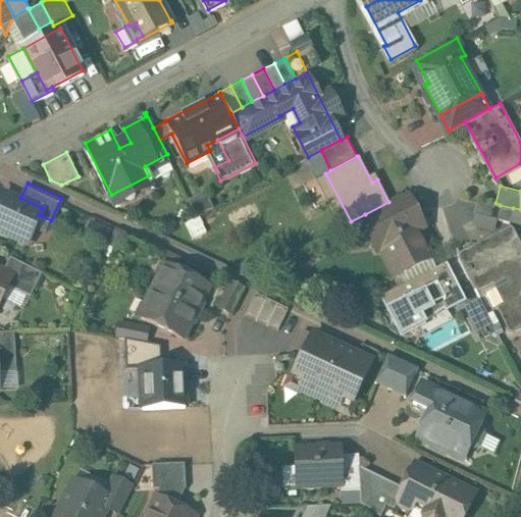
[(20,198),(3,191),(0,196),(0,227),(27,241),(39,215),(42,208),(20,198)]
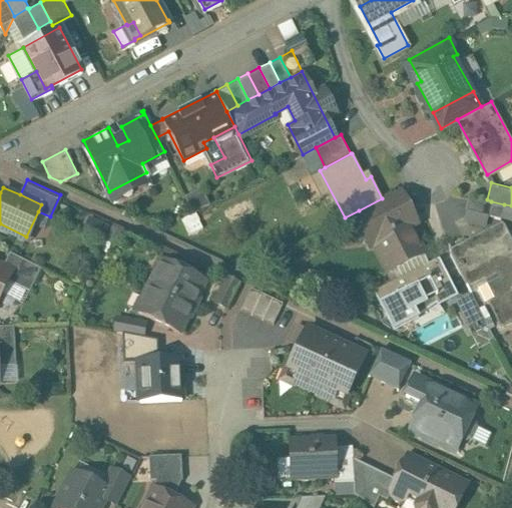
[(382,198),(359,210),(368,228),(372,226),(393,267),(424,250),(395,192),(382,198)]
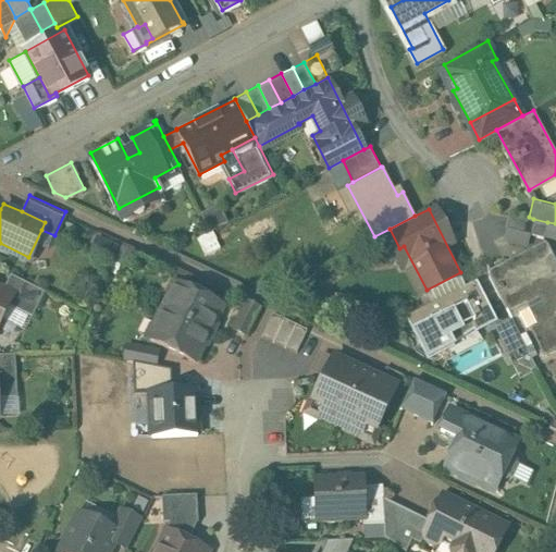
[(529,217),(509,212),(506,224),(531,231),(533,219),(529,217)]
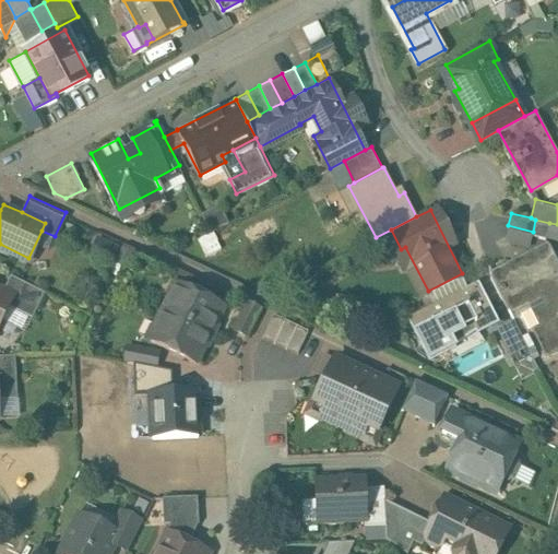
[(549,223),(535,220),(533,232),(546,235),(549,223)]
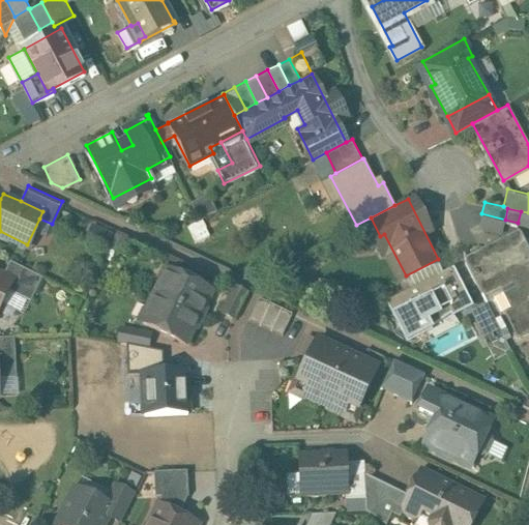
[(493,246),(468,259),(467,257),(465,258),(482,291),(513,274),(528,266),(528,244),(521,230),(492,244),(493,246)]
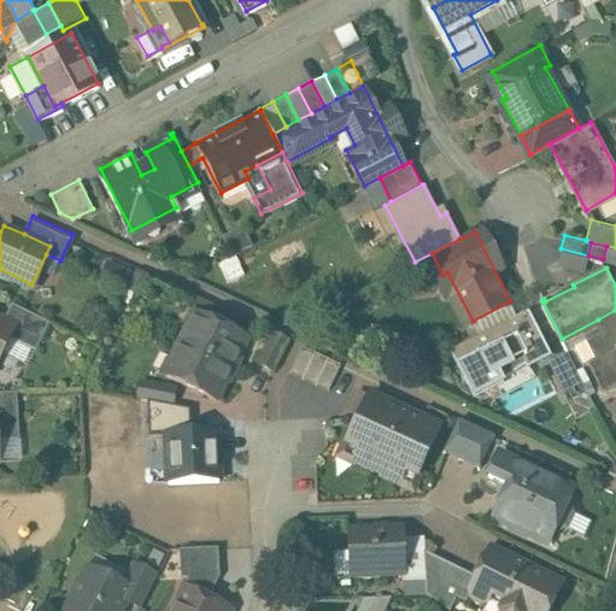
[(50,319),(12,301),(4,319),(13,324),(10,333),(36,346),(50,319)]
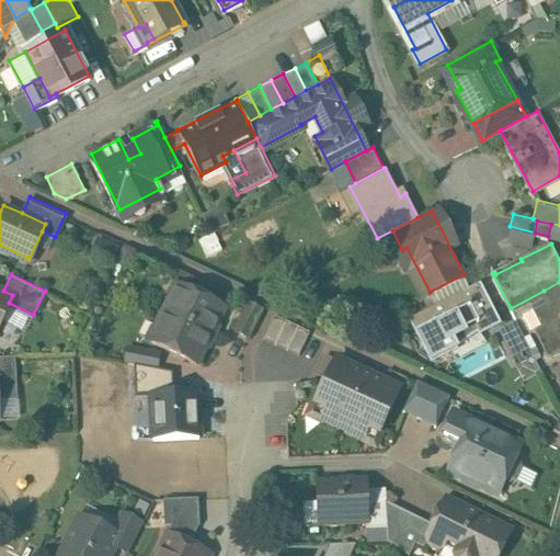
[(480,280),(411,315),(432,355),(454,344),(448,335),(477,320),(480,327),(500,317),(480,280)]
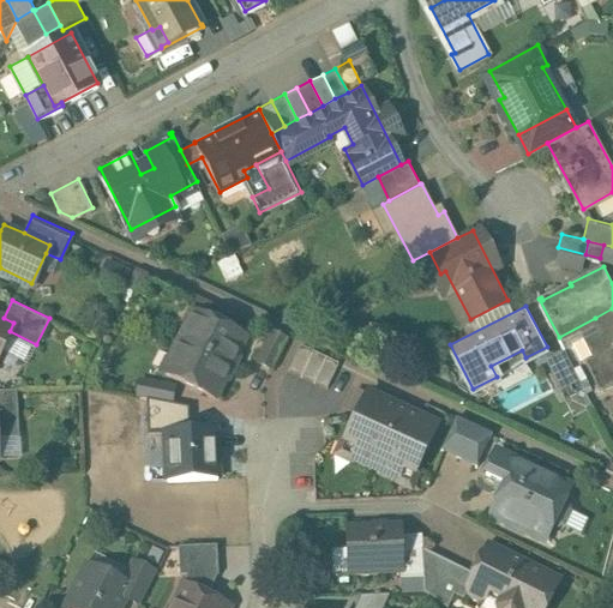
[(612,308),(595,318),(604,335),(588,342),(595,355),(587,359),(600,386),(612,380),(612,308)]
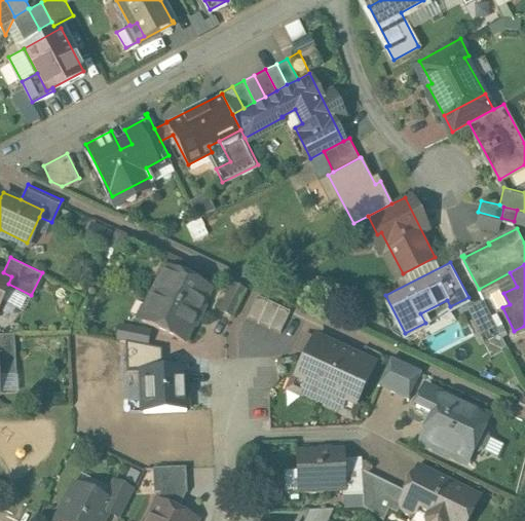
[(211,287),(171,267),(164,280),(160,277),(153,291),(196,311),(200,302),(202,303),(211,287)]
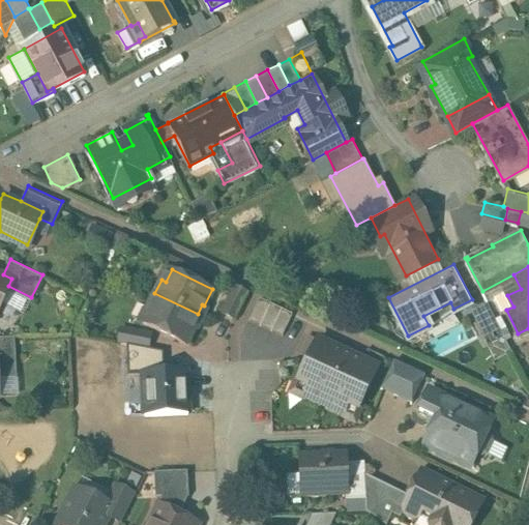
[(0,302),(8,286),(11,279),(3,274),(0,272),(0,302)]
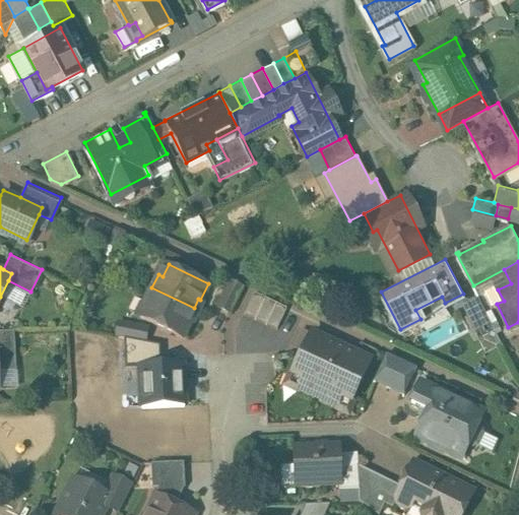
[(231,277),(217,303),(231,309),(244,283),(231,277)]
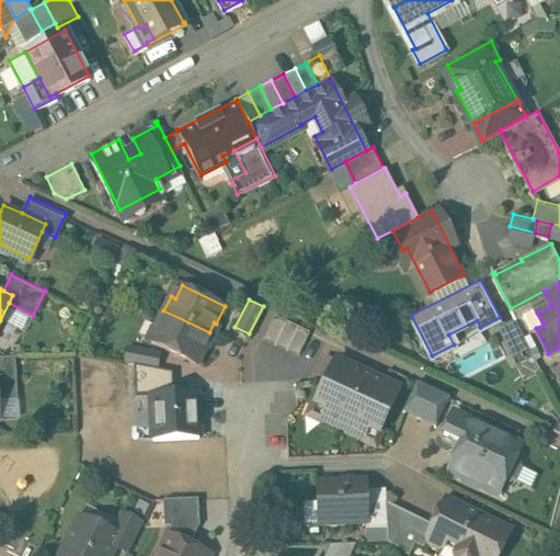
[(209,332),(163,310),(157,325),(161,327),(155,340),(197,361),(206,343),(204,342),(209,332)]
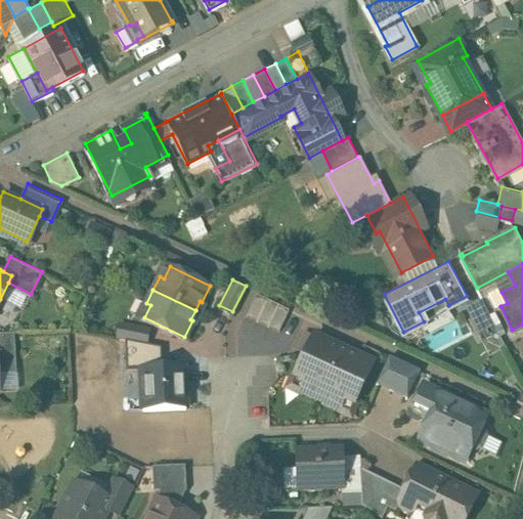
[(290,306),(257,291),(247,312),(279,328),(290,306)]
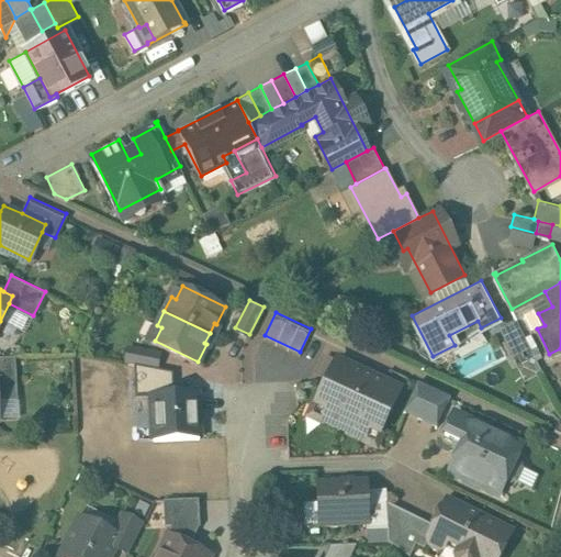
[(516,318),(500,326),(514,355),(530,346),(516,318)]
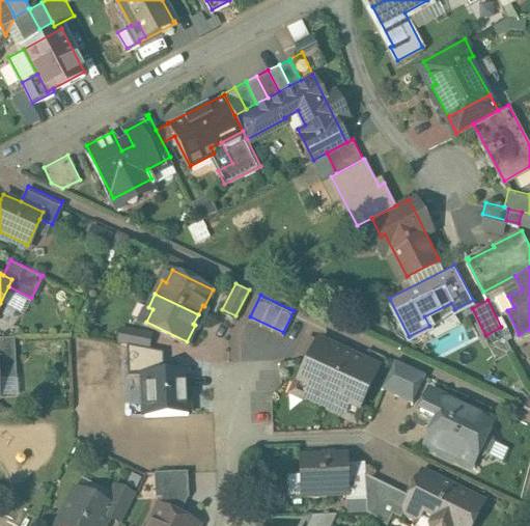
[(119,341),(127,342),(147,347),(150,332),(122,327),(119,341)]
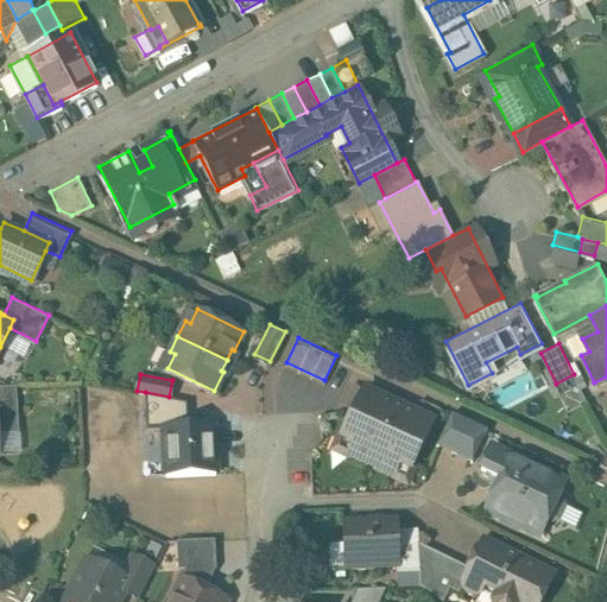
[(17,382),(0,382),(0,412),(18,412),(17,382)]
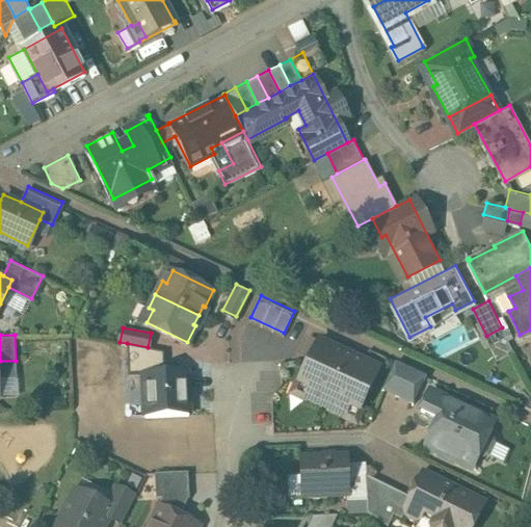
[(379,364),(319,337),(299,379),(309,384),(304,394),(345,413),(350,403),(360,407),(379,364)]
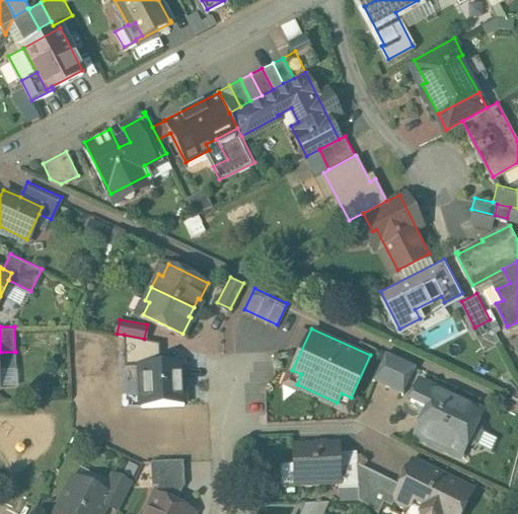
[(144,339),(124,335),(126,365),(140,364),(140,363),(161,362),(160,342),(144,339)]
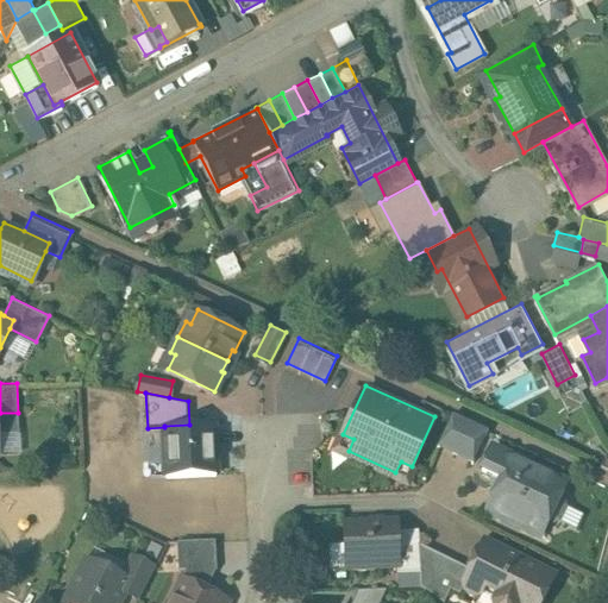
[(488,427),(453,410),(438,444),(439,445),(440,443),(472,457),(471,459),(472,460),(475,456),(474,456),(484,431),(487,432),(488,427)]
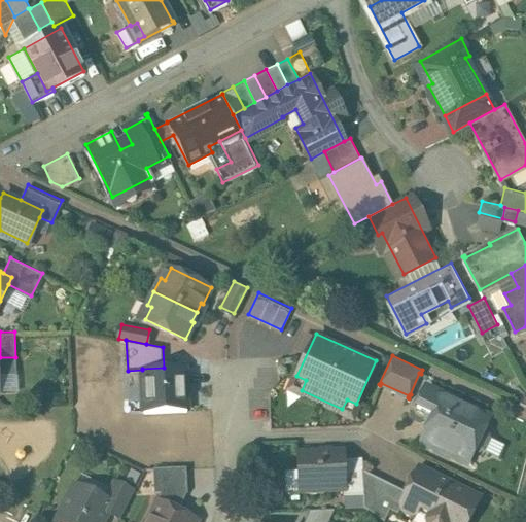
[(142,369),(142,370),(144,410),(187,408),(185,367),(164,368),(142,369)]
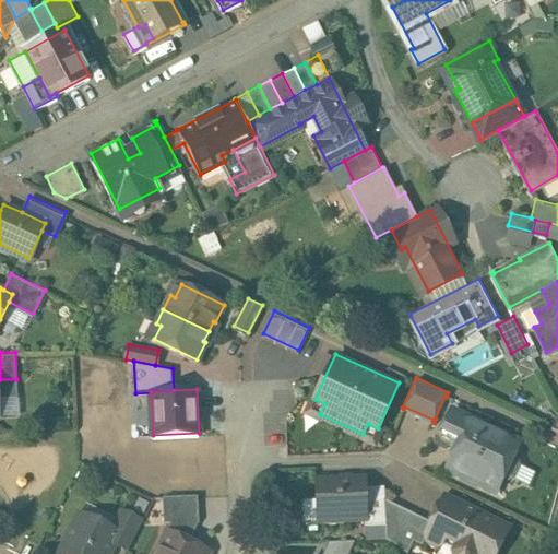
[(519,439),(452,409),(442,428),(461,437),(448,467),(461,473),(461,475),(473,481),(474,480),(496,490),(501,479),(512,474),(518,462),(514,450),(519,439)]
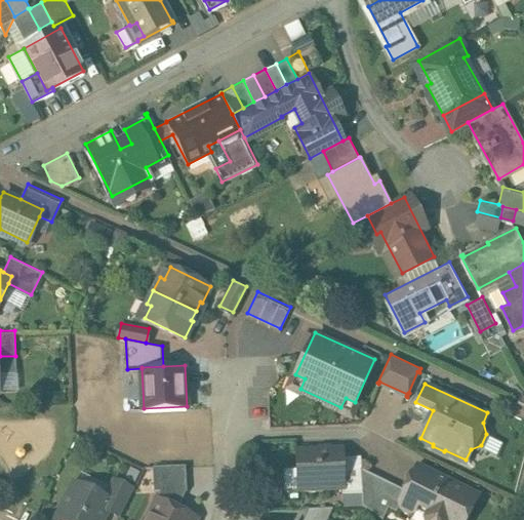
[(343,446),(297,448),(299,487),(343,486),(344,486),(343,455),(343,446)]
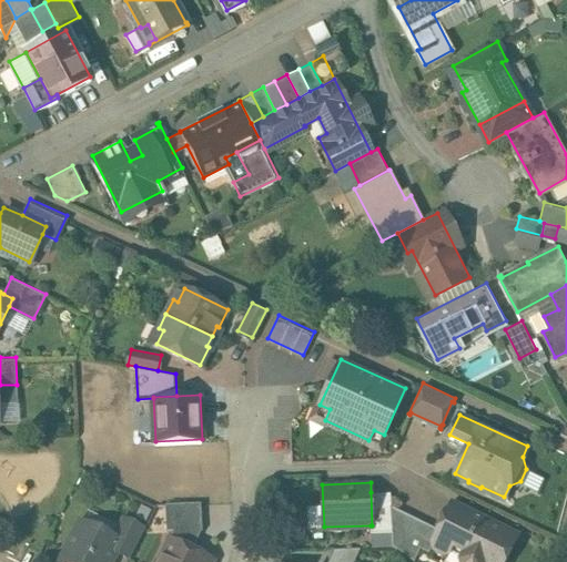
[(391,491),(371,492),(372,525),(371,525),(371,531),(392,531),(391,504),(391,491)]
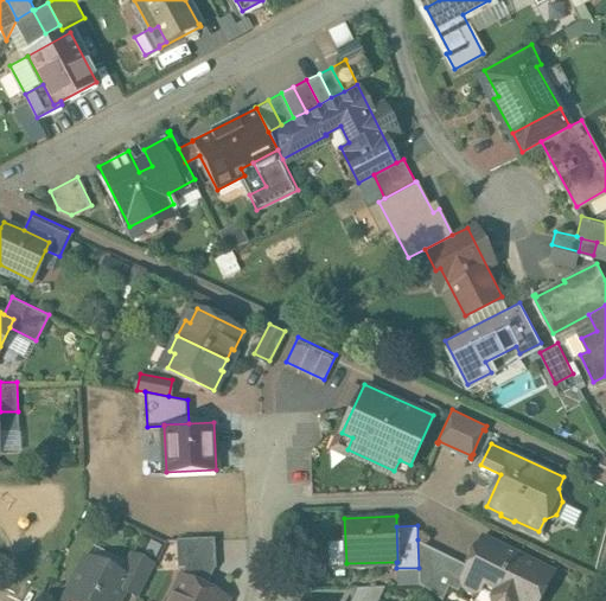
[(215,535),(177,537),(178,564),(185,564),(182,573),(205,586),(216,564),(215,535)]
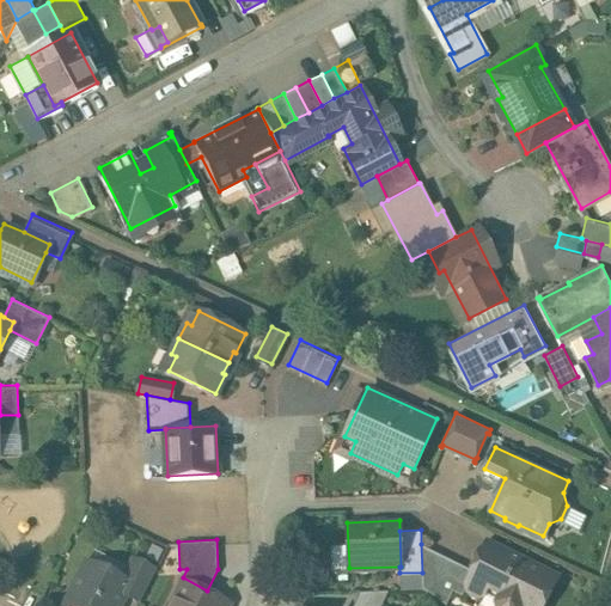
[(472,569),(421,544),(422,573),(423,586),(446,603),(453,588),(463,593),(466,586),(465,583),(472,569)]
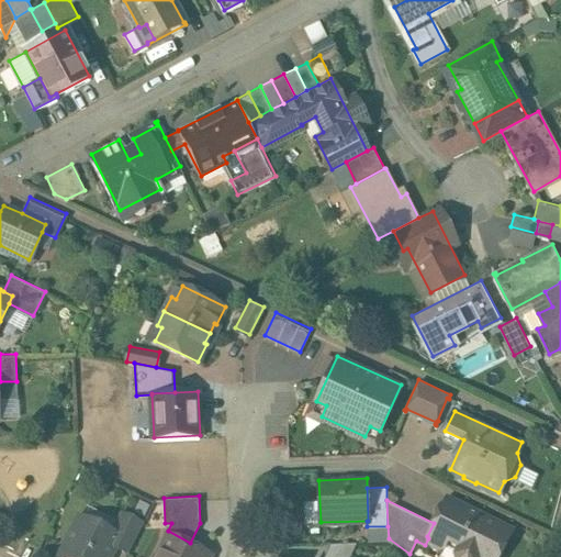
[(460,510),(445,502),(434,523),(427,536),(428,538),(429,542),(439,547),(446,545),(448,539),(460,545),(456,554),(457,556),(497,556),(512,528),(498,522),(497,524),(479,515),(480,513),(468,507),(460,510)]
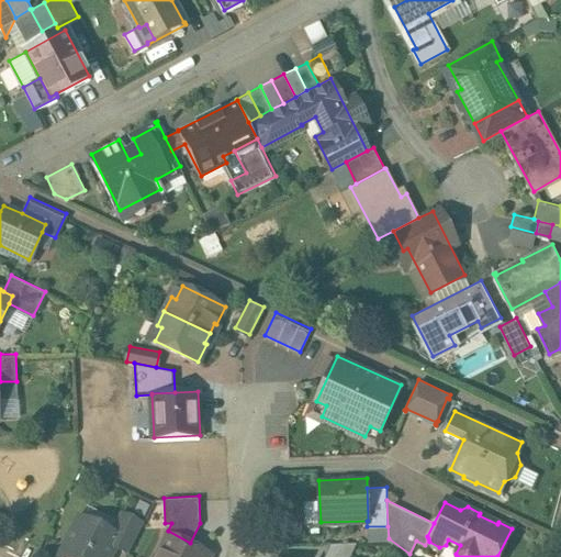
[(143,522),(122,512),(112,531),(120,534),(115,543),(128,549),(143,522)]
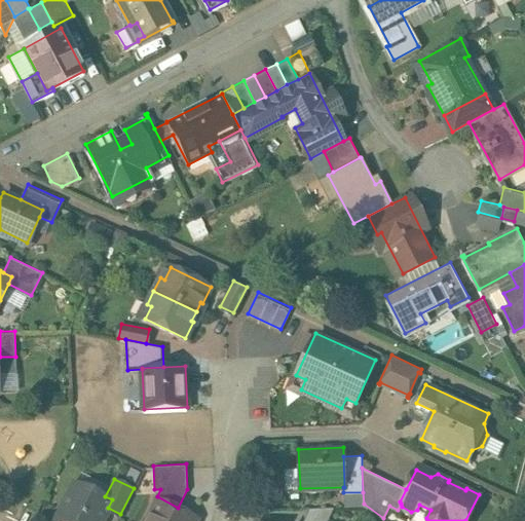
[(105,496),(75,481),(57,518),(62,520),(101,520),(108,508),(112,499),(105,496)]
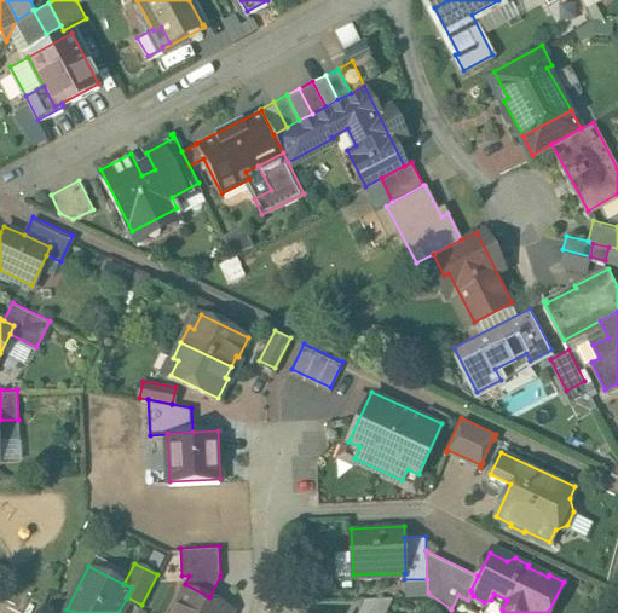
[(209,597),(185,584),(171,612),(229,612),(232,608),(209,597)]
